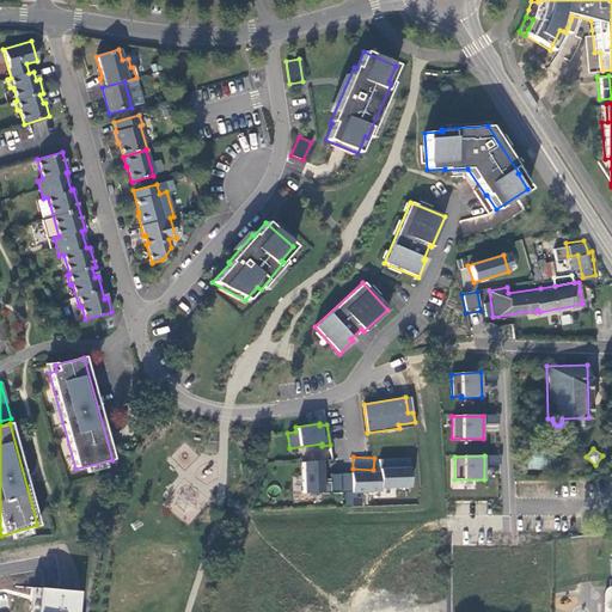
[(528,457),(528,469),(544,469),(544,457),(528,457)]
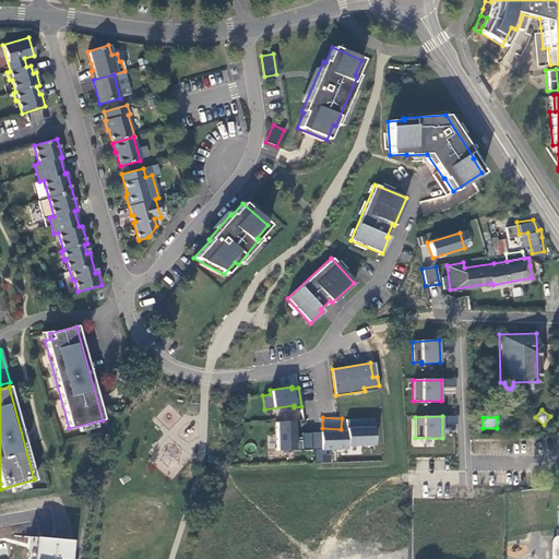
[(346,420),(346,431),(320,432),(321,450),(347,449),(347,445),(373,444),(372,419),(346,420)]
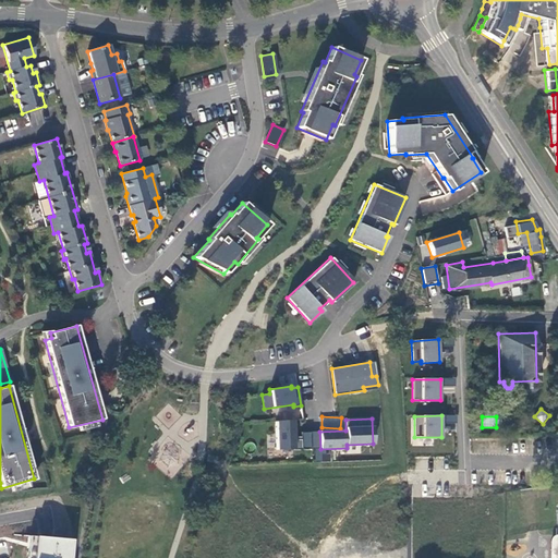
[(311,449),(310,432),(301,433),(301,439),(293,439),(293,420),(276,421),(277,449),(293,448),(293,450),(311,449)]
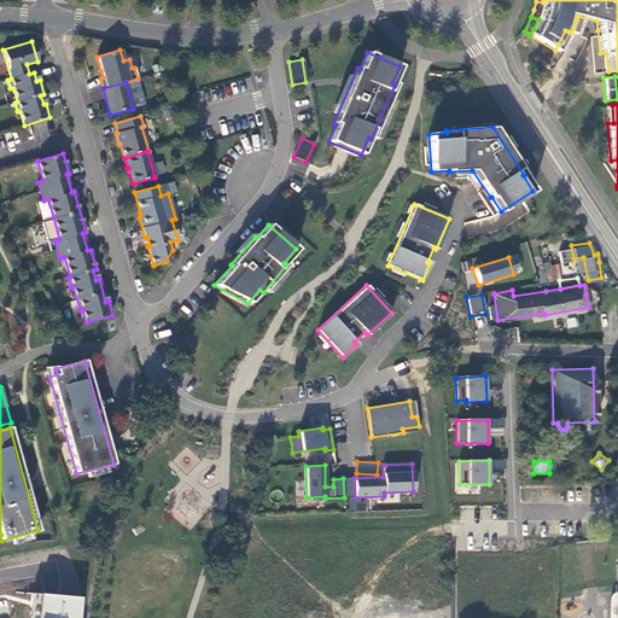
[(354,478),(343,478),(344,497),(349,497),(355,497),(354,478)]
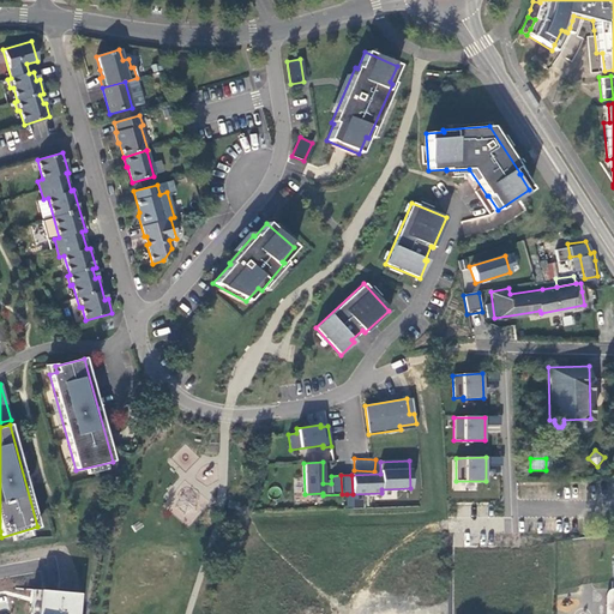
[(613,613),(613,545),(612,546),(613,588),(611,588),(606,591),(605,596),(603,613),(613,613)]
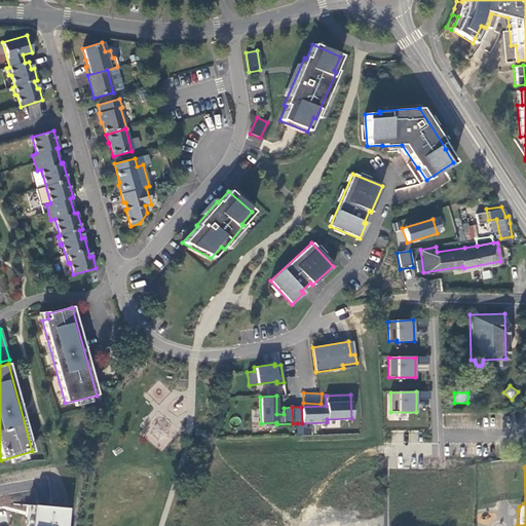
[(66,525),(68,509),(27,503),(24,525),(66,525)]
